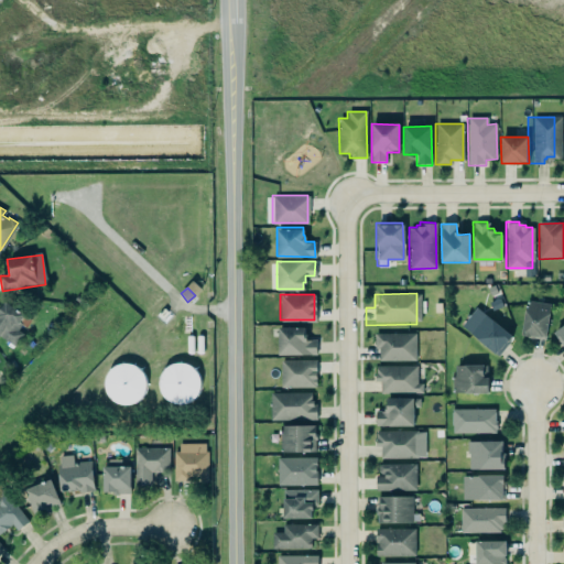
[(0,299),(0,342),(10,348),(21,332),(11,324),(20,312),(0,299)]
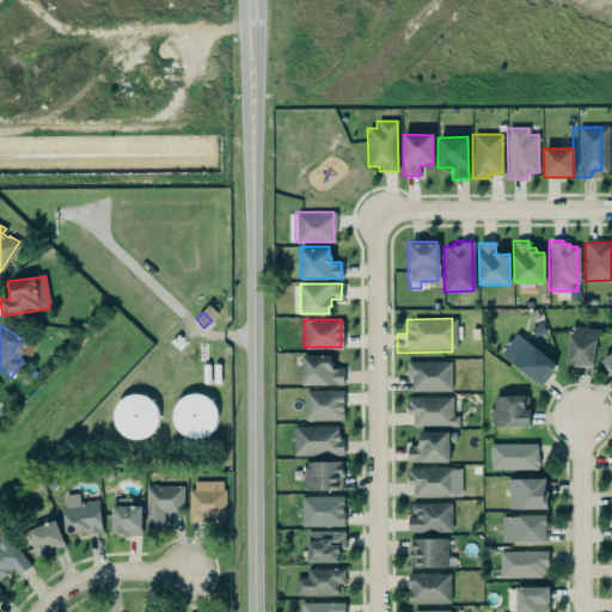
[(568,324),(561,365),(587,368),(594,329),(568,324)]
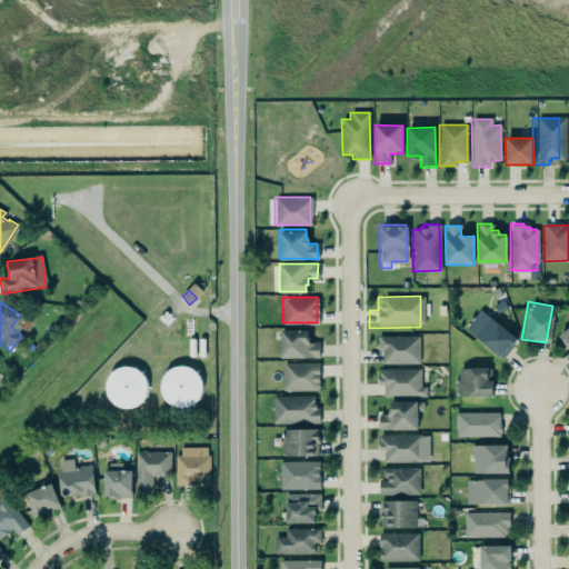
[(463,328),(501,359),(513,345),(510,342),(515,338),(480,309),(463,328)]
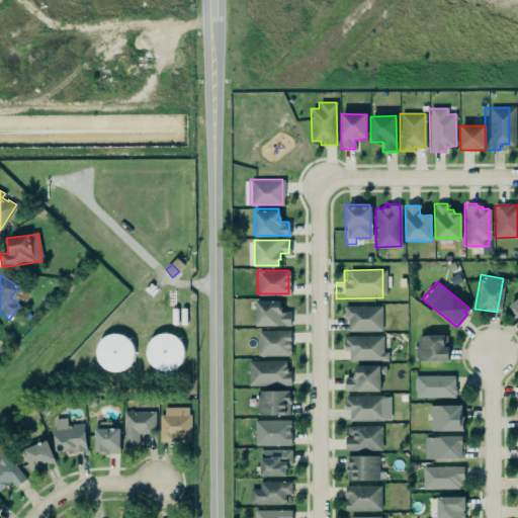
[(517,320),(505,303),(517,292),(517,320)]
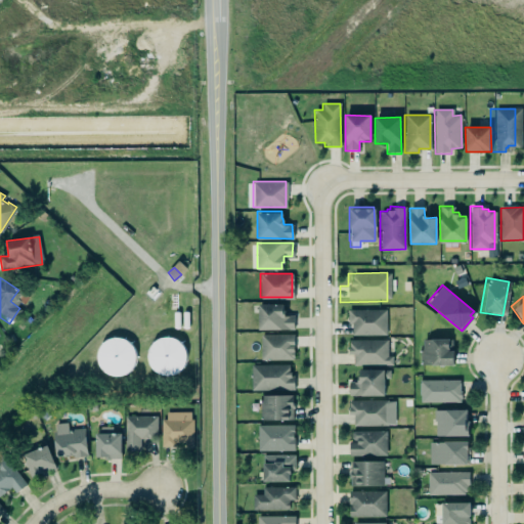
[(257,302),(281,302),(282,311),(285,311),(285,314),(293,314),(293,328),(257,328),(257,302)]
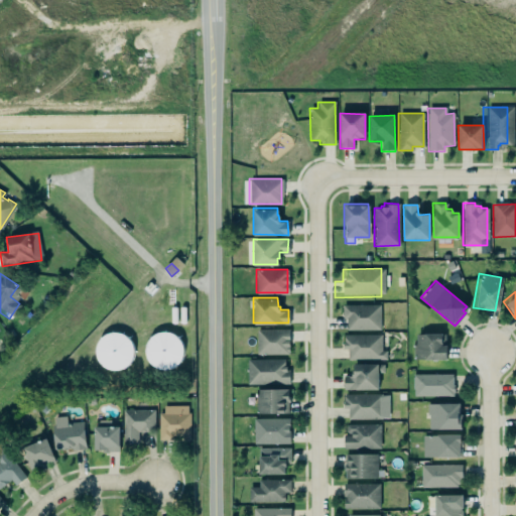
[(343,303),(343,318),(346,318),(346,329),(379,329),(380,303),(343,303)]
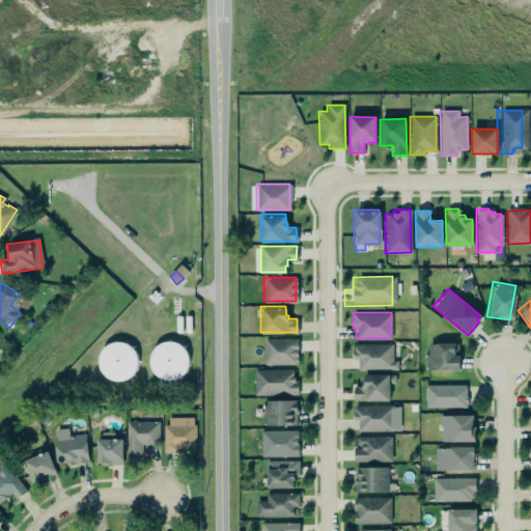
[(298,339),(264,339),(264,365),(298,366),(298,339)]
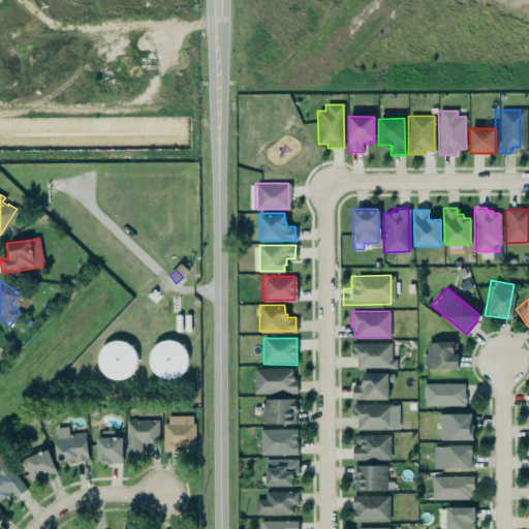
[(99,378),(132,379),(134,344),(100,342),(99,378)]
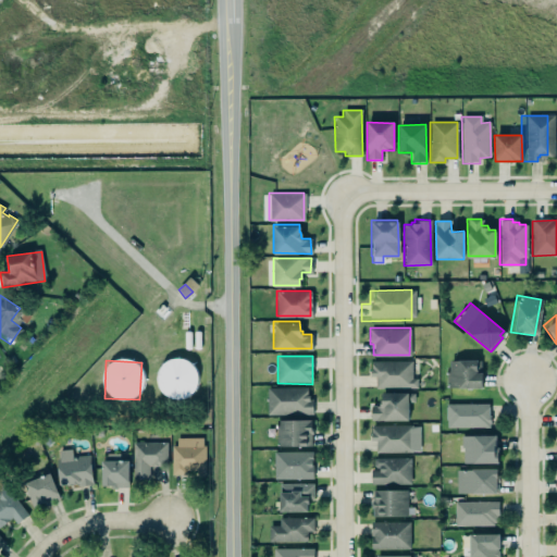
[(158,360),(157,397),(194,398),(195,361),(158,360)]
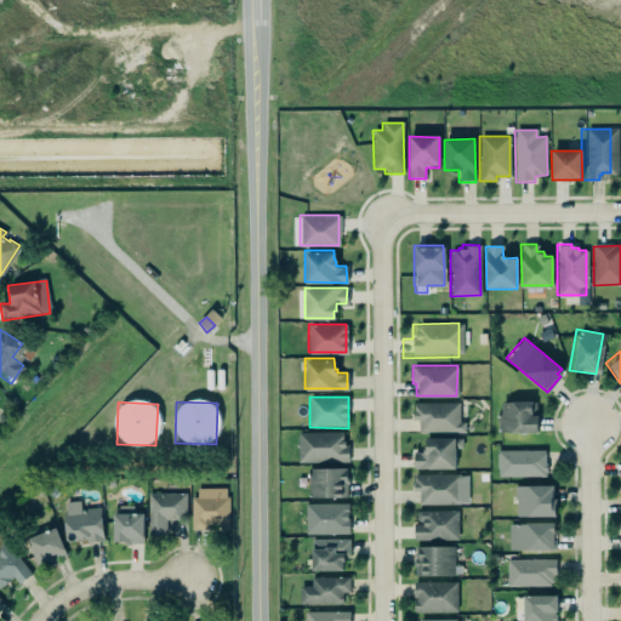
[(412,402),(459,402),(459,421),(463,421),(463,432),(417,431),(417,417),(411,417),(411,411),(412,411),(412,402)]
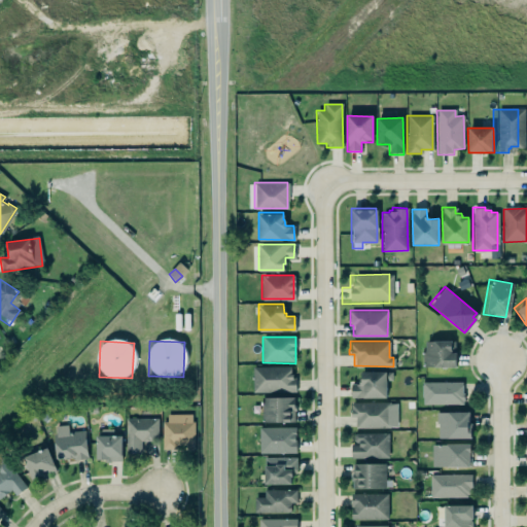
[(456,367),(456,353),(452,353),(451,341),(423,342),(424,369),(456,367)]
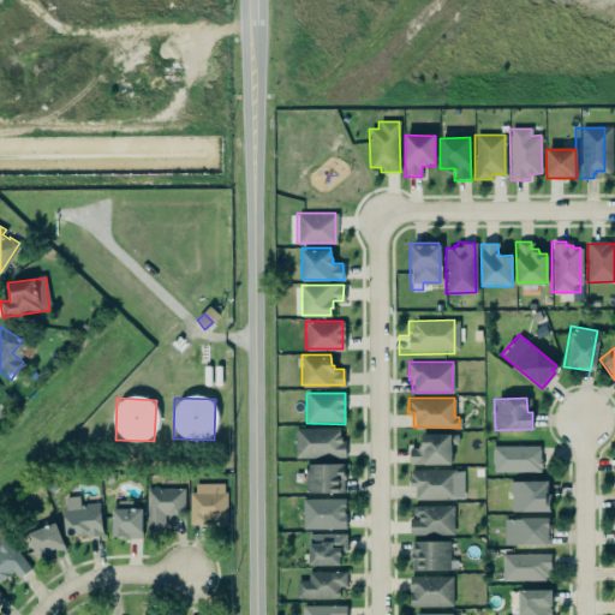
[(294,457),(344,457),(344,440),(340,440),(340,436),(338,436),(338,428),(294,428),(294,457)]
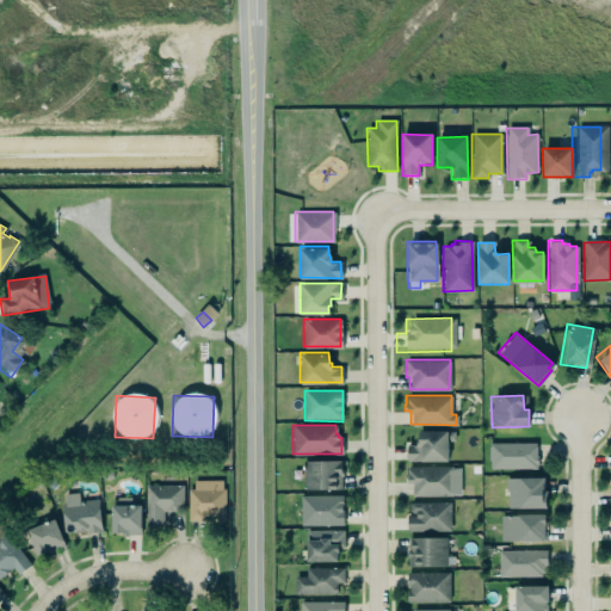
[(448,442),(454,442),(454,432),(418,431),(418,446),(407,445),(406,462),(448,463),(448,442)]
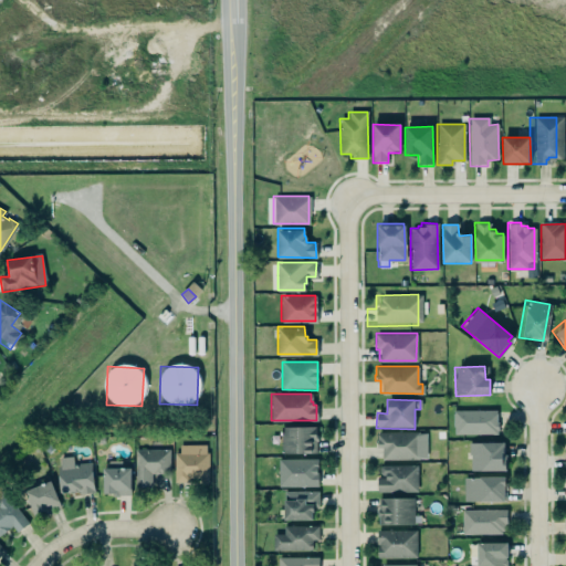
[(498,411),(453,410),(453,435),(496,436),(498,411)]
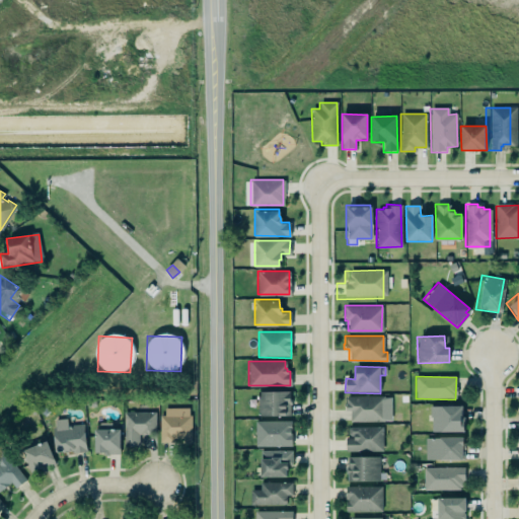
[(257,390),(289,390),(290,415),(257,415),(257,390)]
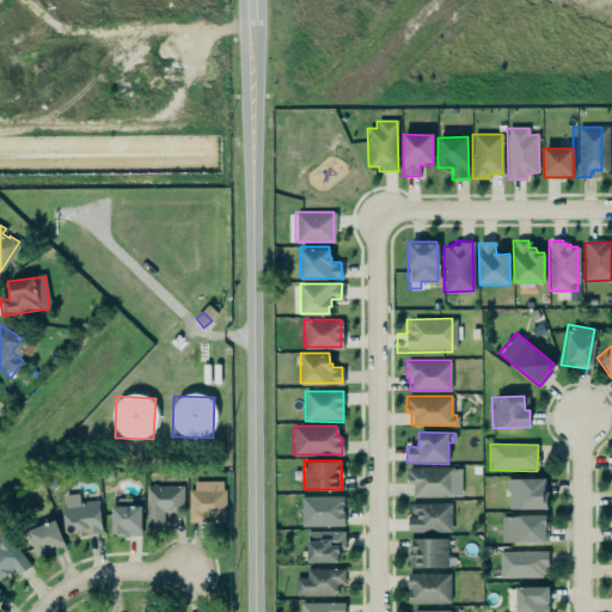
[(453,467),(408,469),(408,484),(412,484),(414,499),(454,497),(453,467)]
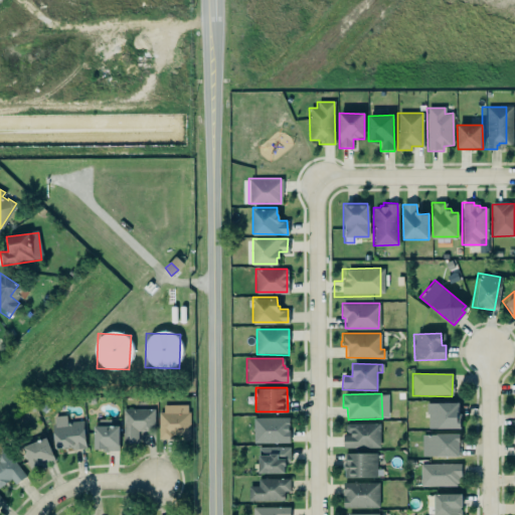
[(427,428),(460,430),(460,403),(427,402),(427,428)]
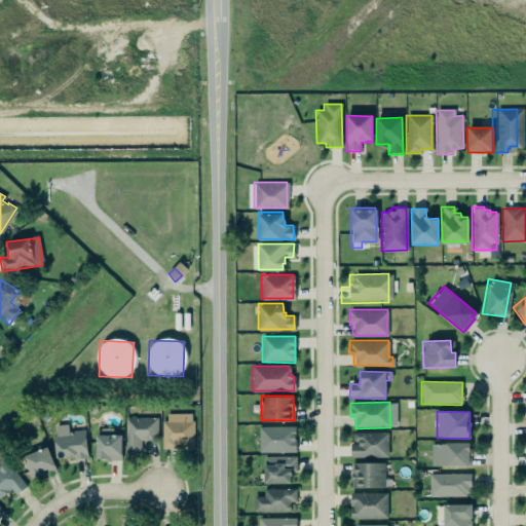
[(190,420),(190,413),(166,413),(166,421),(161,421),(162,447),(186,446),(188,448),(191,448),(193,446),(193,420),(190,420)]
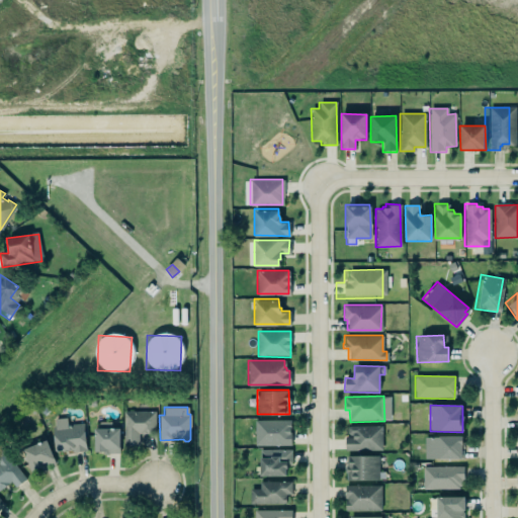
[(123,411),(123,445),(139,445),(139,434),(155,434),(155,412),(123,411)]
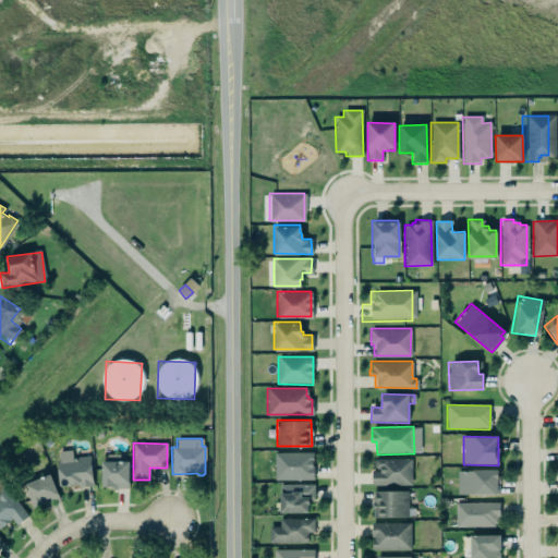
[(274,452),(312,451),(312,462),(312,464),(313,464),(313,478),(274,478),(274,452)]
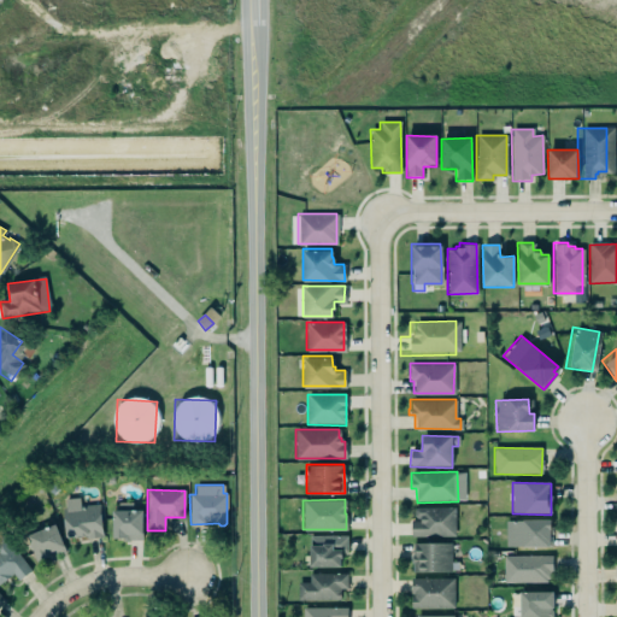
[(104,536),(99,503),(62,507),(65,538),(86,535),(86,538),(104,536)]
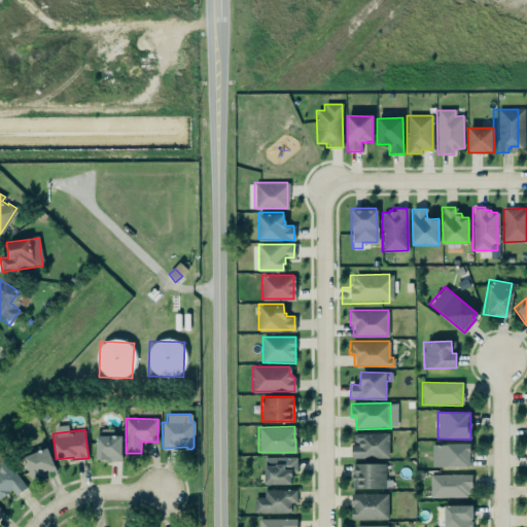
[(350,444),(350,457),(388,457),(388,432),(355,432),(353,434),(352,440),(355,442),(355,444),(350,444)]
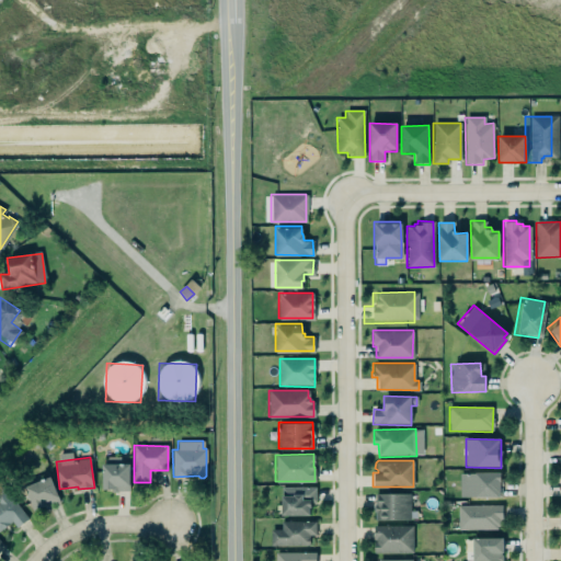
[(102,462),(102,488),(110,488),(110,491),(117,491),(117,490),(129,490),(129,462),(102,462)]
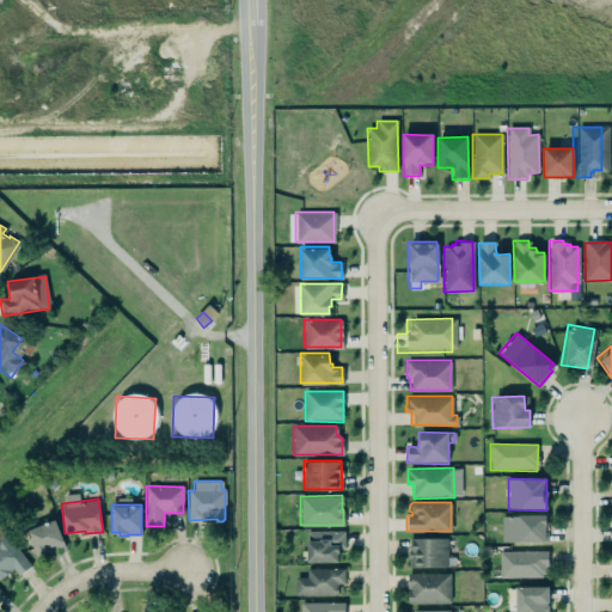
[(500,515),(500,542),(545,540),(545,530),(546,530),(546,522),(544,522),(544,514),(500,515)]
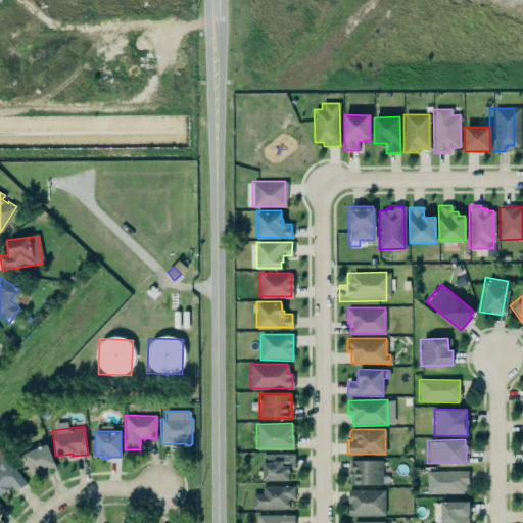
[(22,454),(32,476),(40,473),(41,475),(55,468),(50,455),(50,453),(48,447),(46,444),(22,454)]
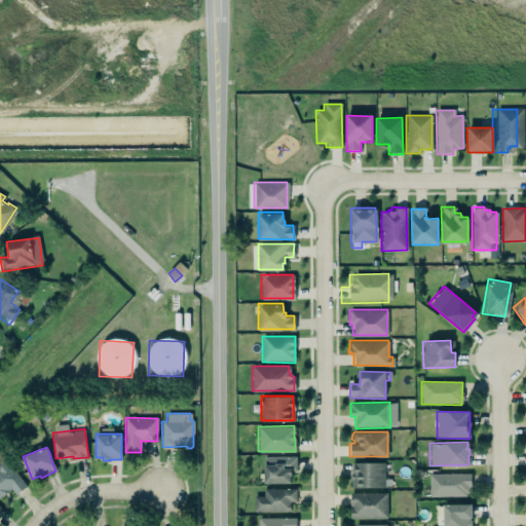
[(263,482),(290,482),(290,475),(291,475),(291,470),(295,470),(295,455),(262,456),(263,482)]
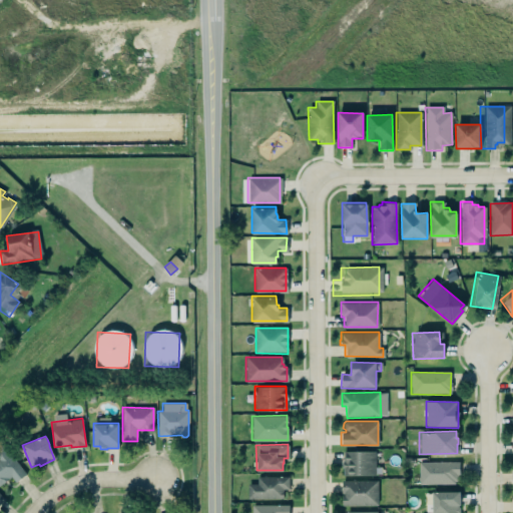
[(0,486),(10,478),(15,483),(26,474),(5,449),(0,452),(0,486)]
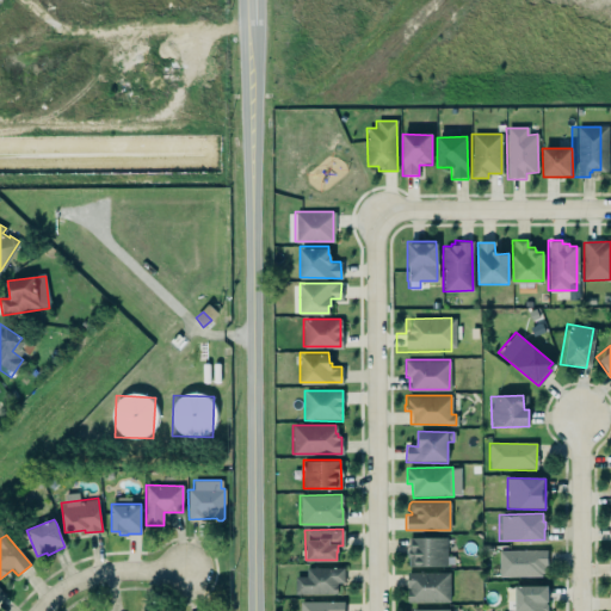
[(446,538),(407,538),(408,567),(452,567),(452,556),(446,556),(446,538)]
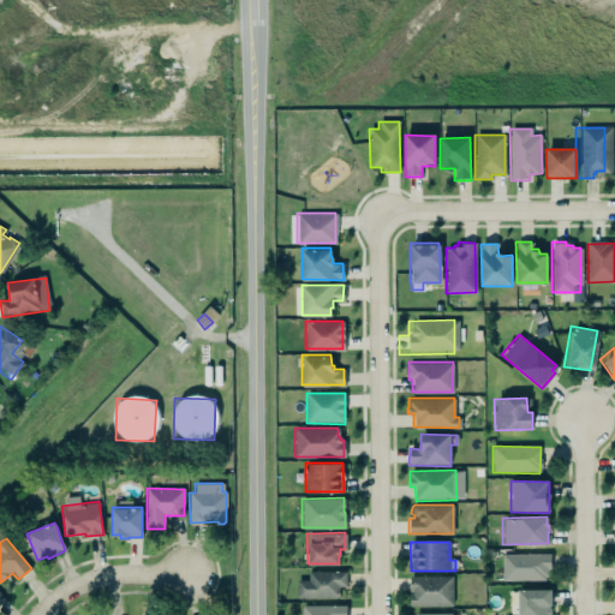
[(549,553),(549,569),(547,569),(545,573),(545,577),(543,577),(543,580),(501,580),(501,553),(549,553)]
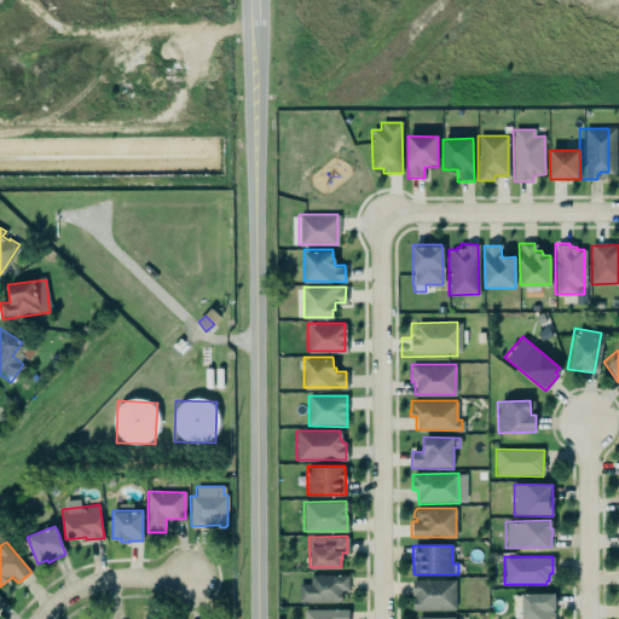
[(348,576),(311,577),(311,584),(299,585),(300,603),(341,603),(341,591),(348,591),(348,576)]
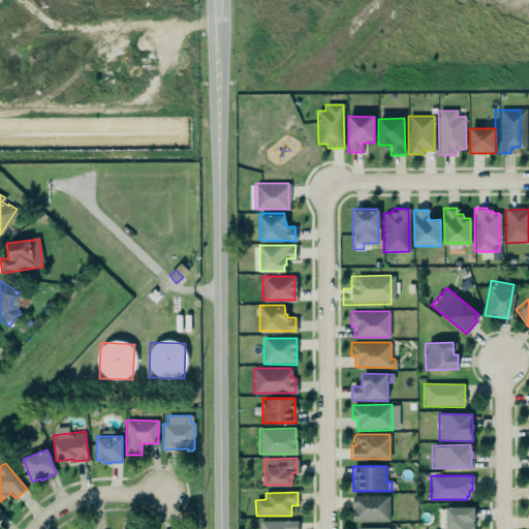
[(389,496),(352,496),(352,523),(390,522),(389,496)]
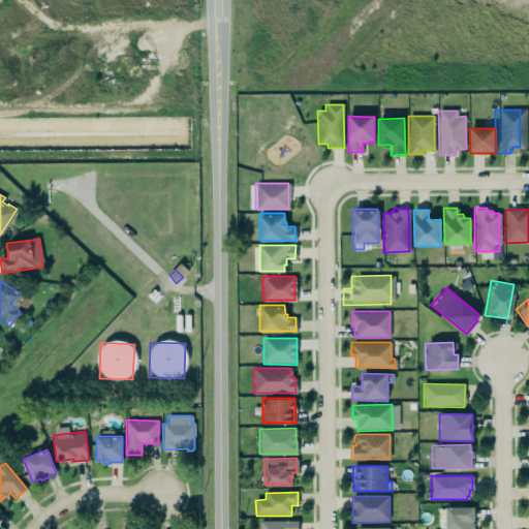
[(444,528),(473,528),(474,508),(445,507),(444,528)]
